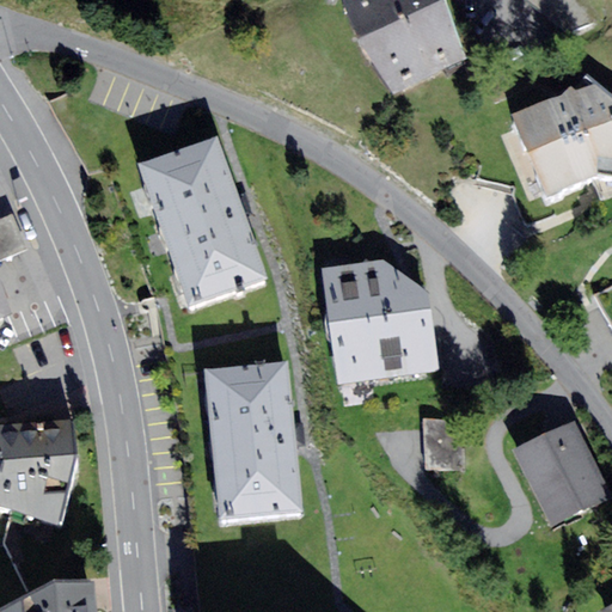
[(344,0),(359,40),(393,93),(464,57),(446,0),(344,0)]
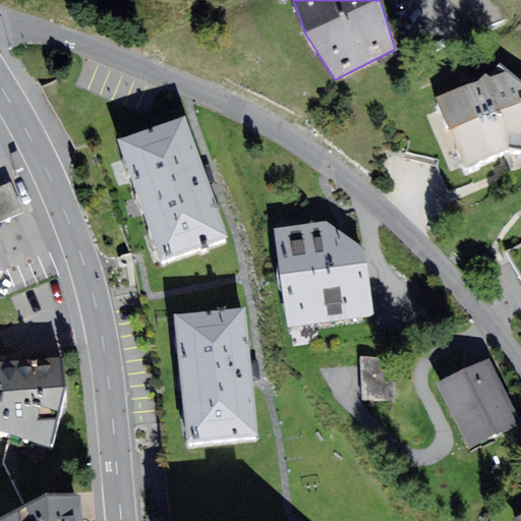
[(438,97),(466,167),(508,148),(520,150),(520,79),(500,63),(487,77),(438,97)]
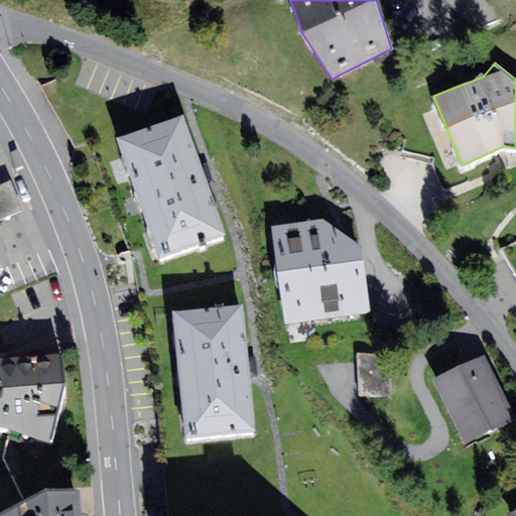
[(119,144),(162,263),(228,240),(184,121),(119,144)]
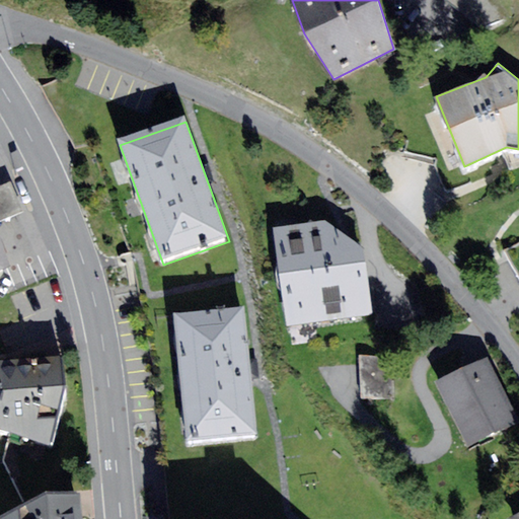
[(12,180),(0,186),(0,223),(25,213),(12,180)]
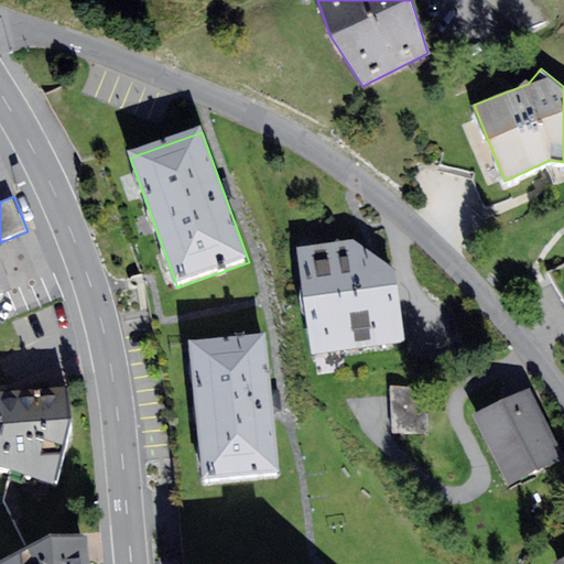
[(297,248),(313,354),(405,340),(396,270),(353,239),(297,248)]
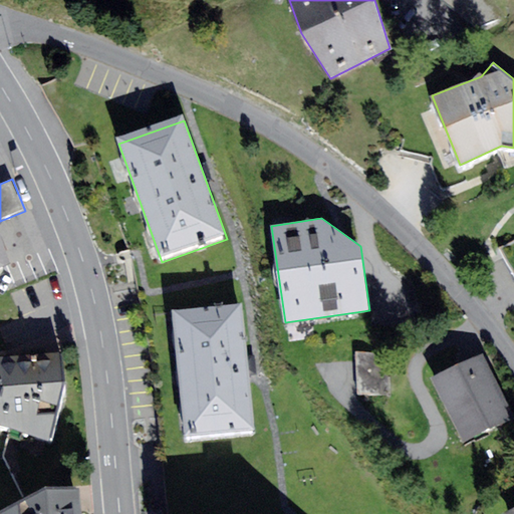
[(0,266),(10,262),(0,238),(0,266)]
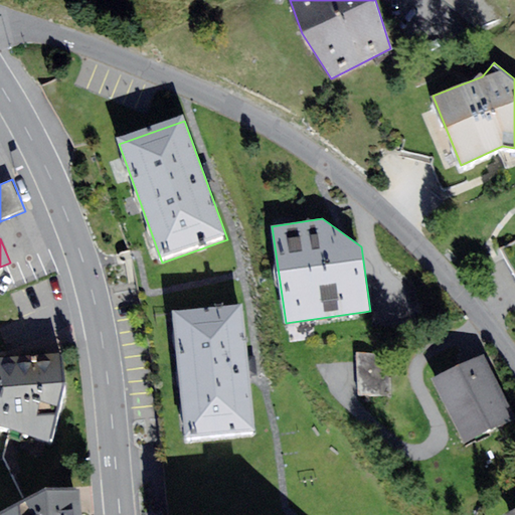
[(185,442),(255,436),(242,310),(173,317),(185,442)]
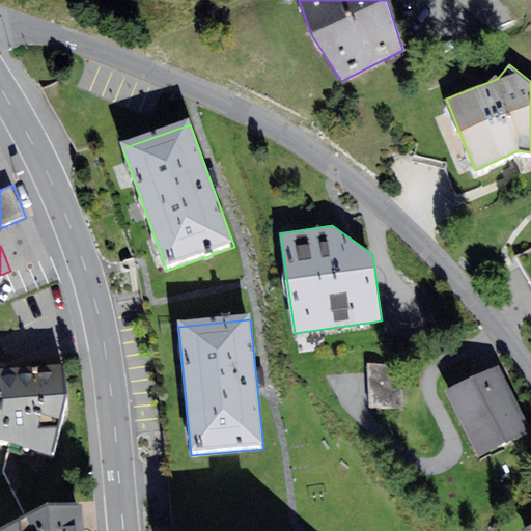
[(530,428),(498,364),(447,390),(481,457),(530,431),(530,428)]
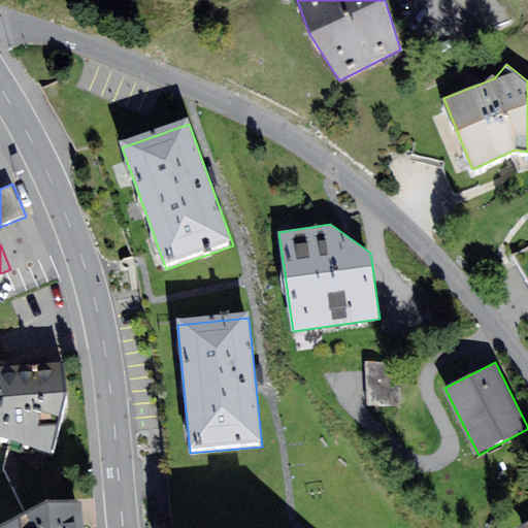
[(368,406),(394,406),(394,363),(368,363),(368,406)]
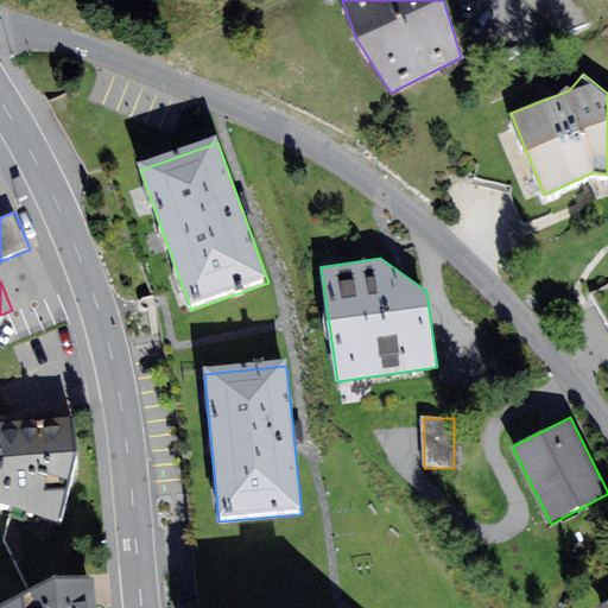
[(71,422),(0,426),(0,508),(56,526),(75,466),(71,422)]
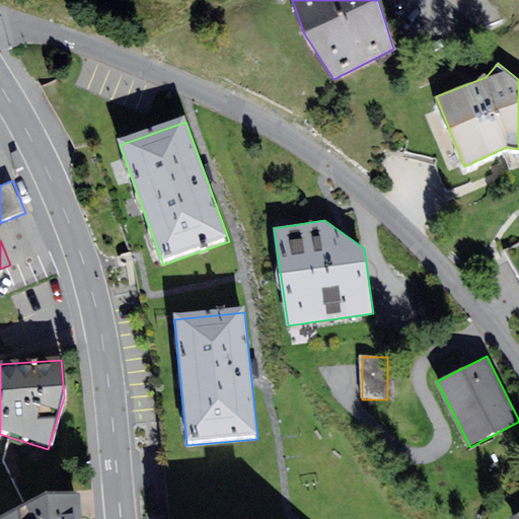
[(16,518),(82,518),(81,500),(53,502),(16,518)]
